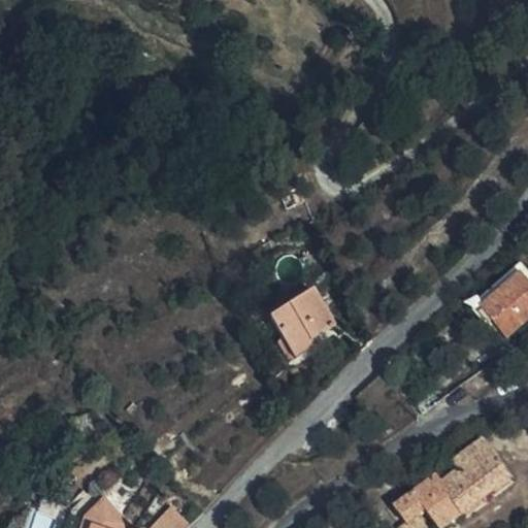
[(508,338),(527,322),(527,270),(520,261),(466,307),(489,334),(498,326),(508,338)]
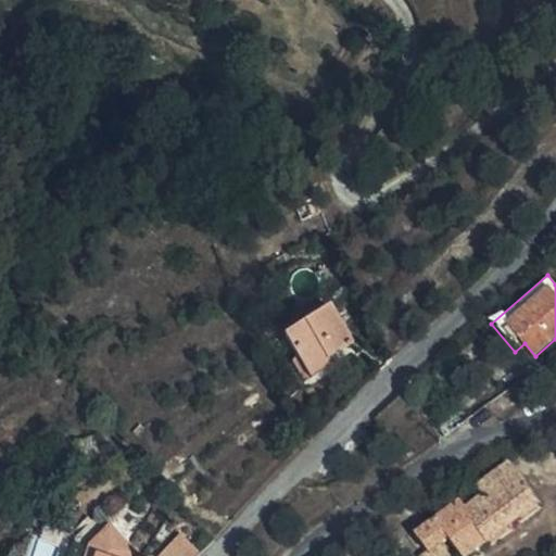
[(353,338),(326,293),(283,317),(298,344),(288,350),(305,377),(332,361),(327,353),(353,338)]
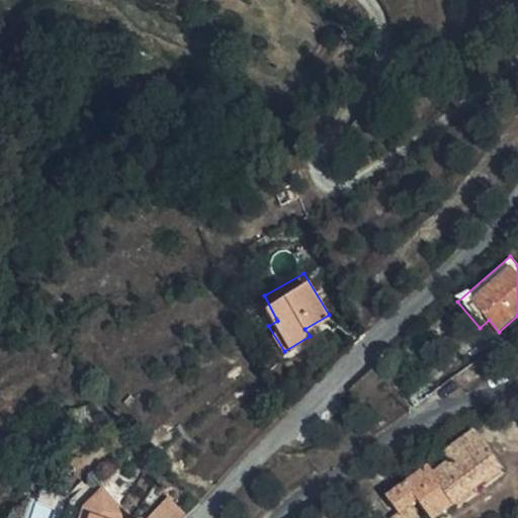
[(452,467),(436,481),(459,512),(505,473),(478,436),(445,460),(452,467)]
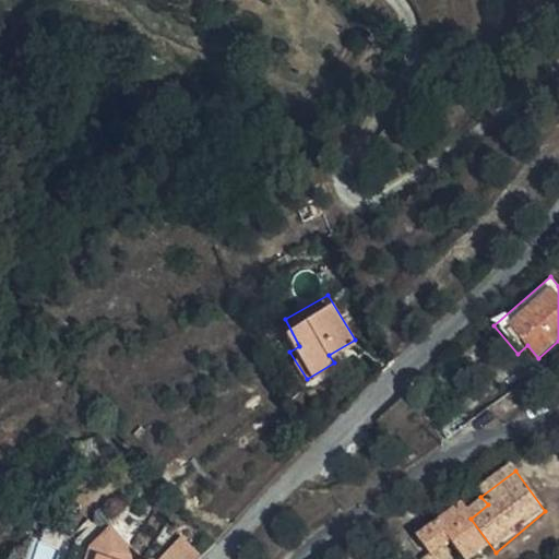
[(464,509),(428,537),(442,554),(453,545),(464,558),(487,558),(496,552),(471,519),(464,509)]
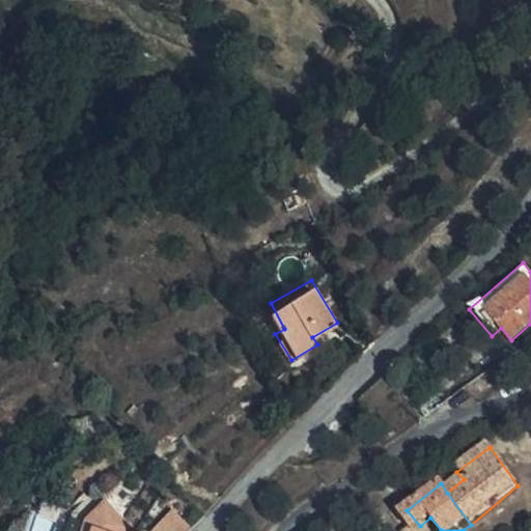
[(58,505),(46,502),(43,515),(55,519),(58,505)]
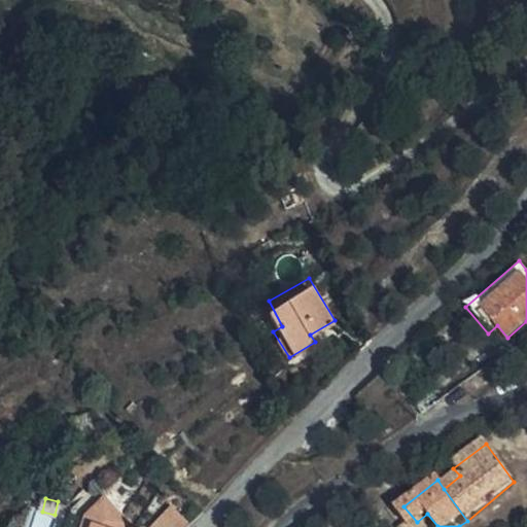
[(125,526),(127,525),(103,502),(84,522),(82,526),(125,526)]
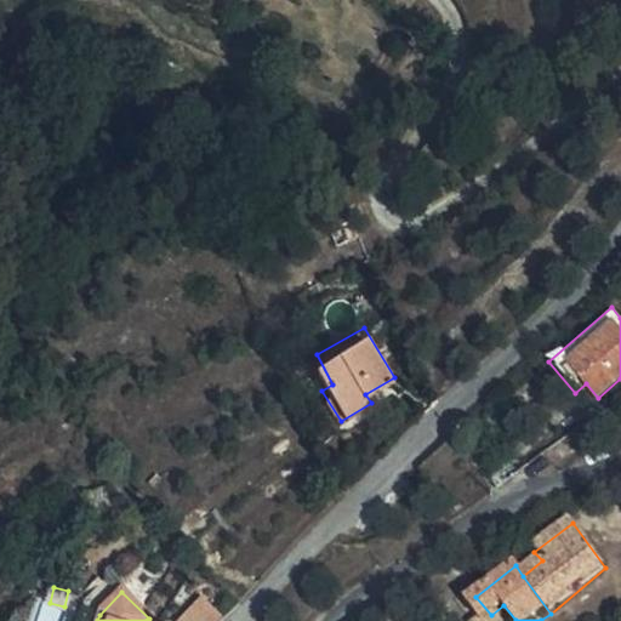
[(204,596),(178,620),(216,620),(223,614),(204,596)]
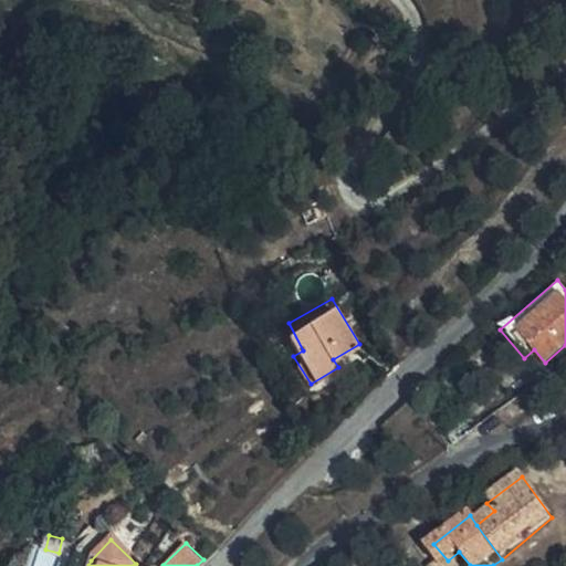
[(470,565),(459,552),(448,561),(440,565),(470,565)]
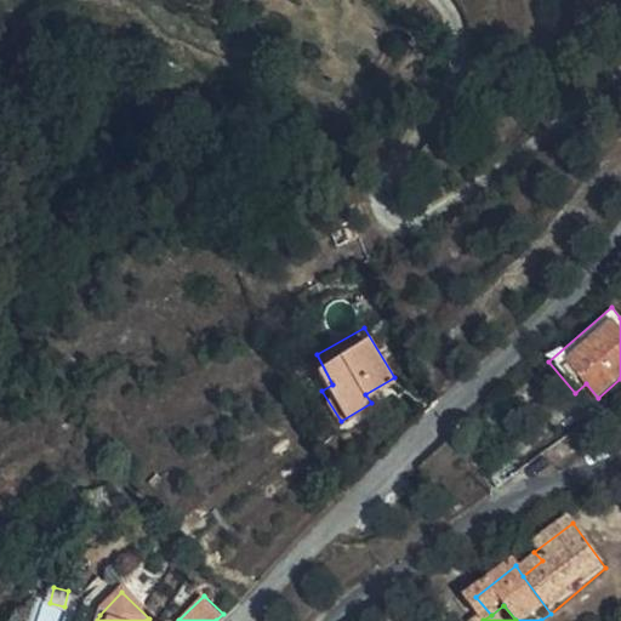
All buildings are outlined.
